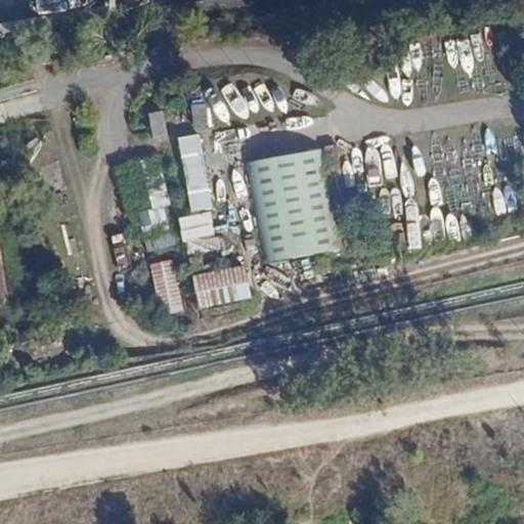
[(192,104),(197,127),(211,124),(207,102),(192,104)]
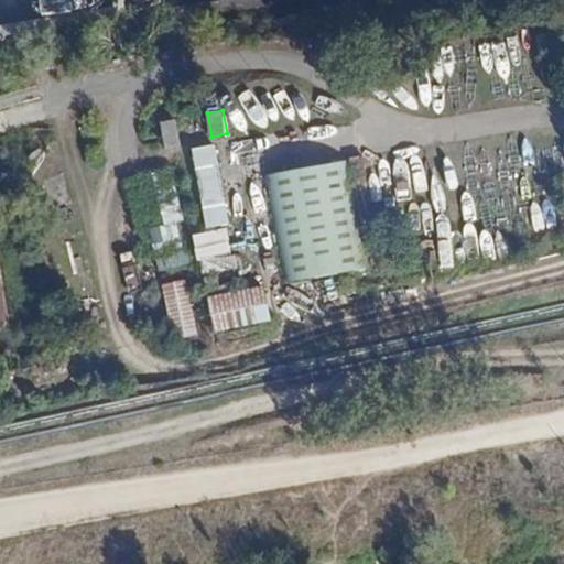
[(174,117),(159,120),(164,148),(180,144),(174,117)]
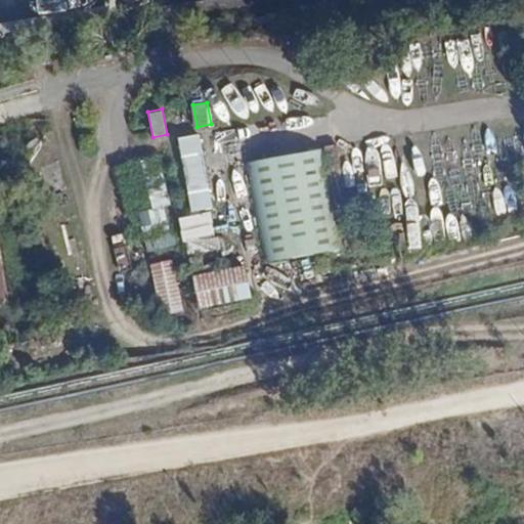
[(201,131),(177,134),(189,209),(212,206),(201,131)]
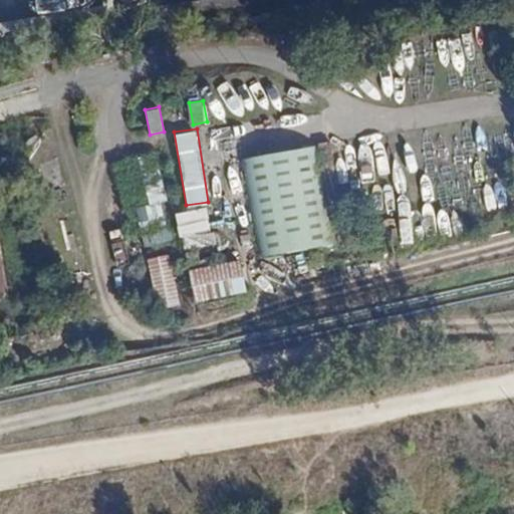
[(315,144),(241,157),(258,255),(333,242),(315,144)]
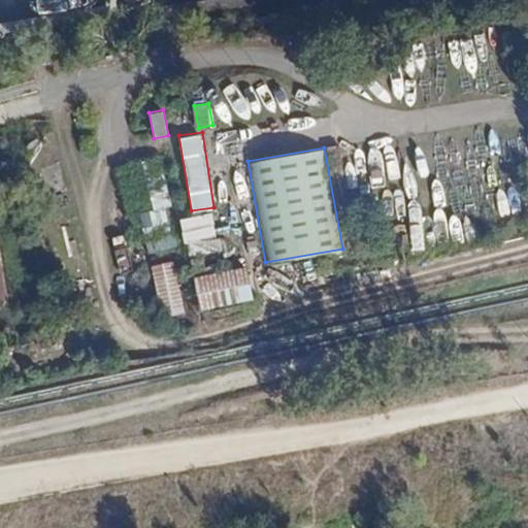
[(154,210),(140,212),(143,233),(172,229),(165,179),(150,183),(154,210)]
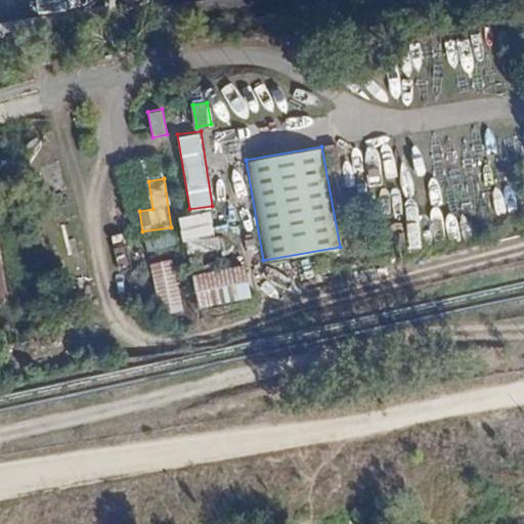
[(214,212),(182,215),(186,253),(217,250),(214,212)]
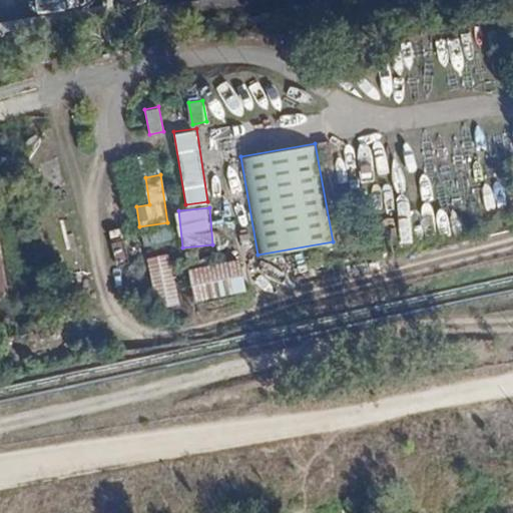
[(112,259),(127,260),(129,241),(113,240),(112,259)]
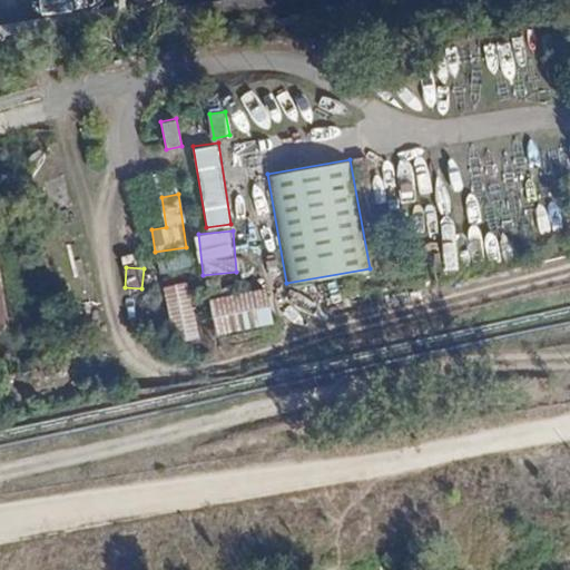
[(186,281),(161,285),(173,342),(197,337),(186,281)]
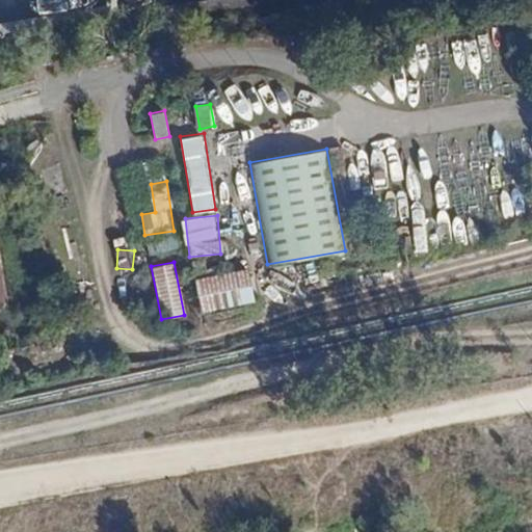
[(247,267),(194,275),(201,313),(254,303),(247,267)]
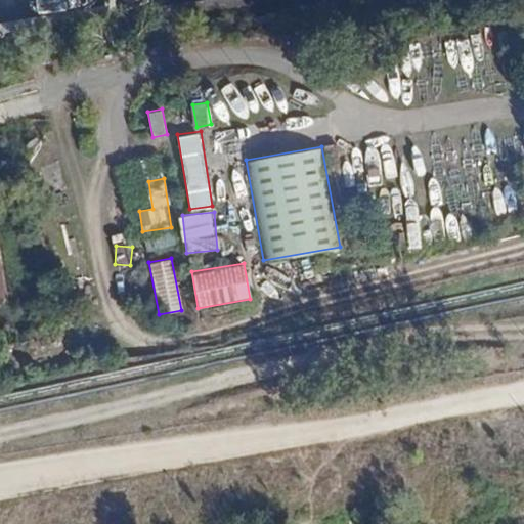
All buildings are outlined.
